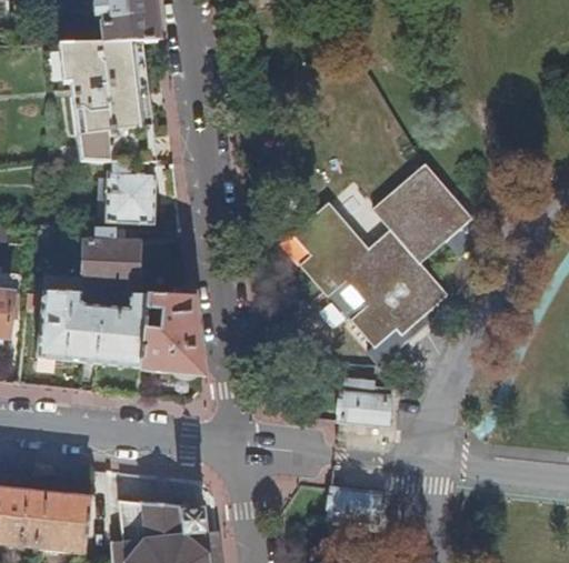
[(157,38),(152,0),(100,0),(102,20),(99,21),(101,39),(132,38),(142,39),(157,38)]
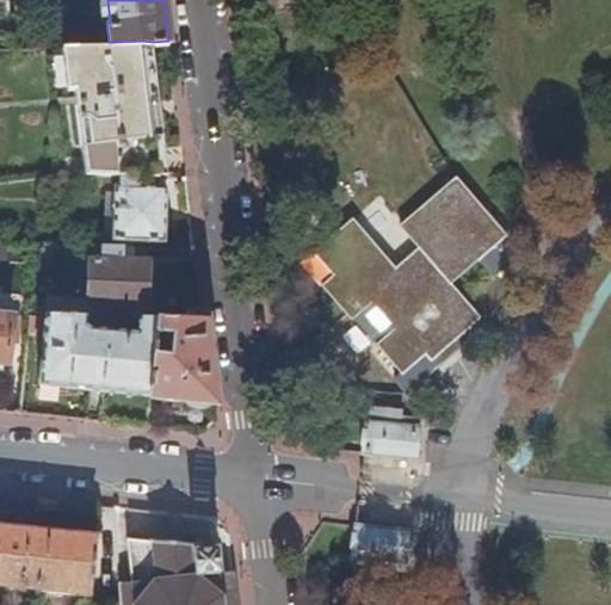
[(109,42),(72,44),(87,171),(110,172),(119,172),(158,173),(159,174),(142,41),(109,42)]
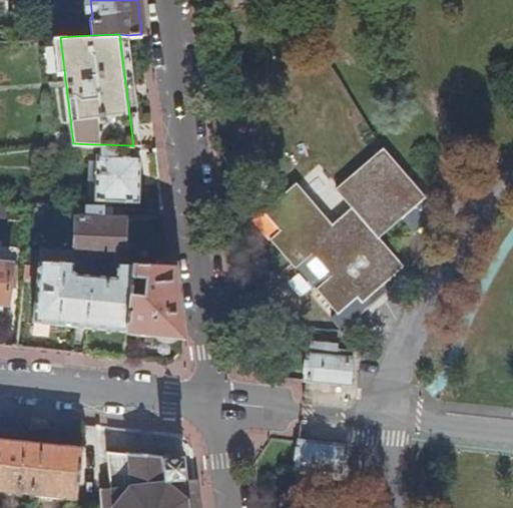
[(140,145),(128,35),(119,34),(133,146),(140,145)]
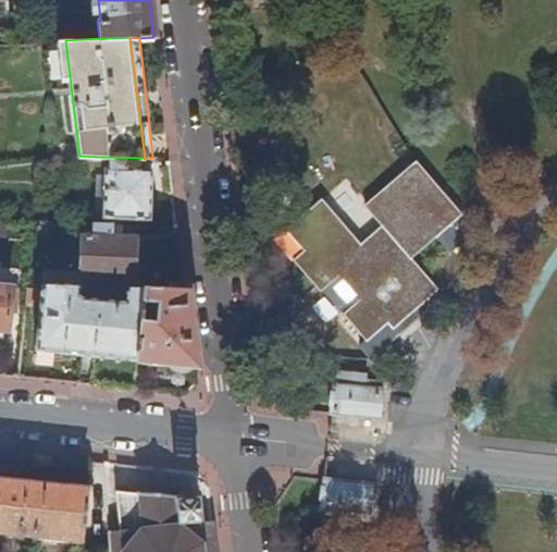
[(224,82),(226,107),(236,106),(233,82),(224,82)]
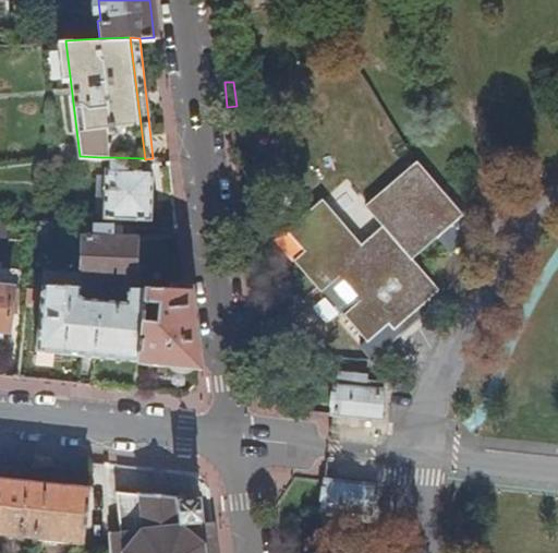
[(319,286),(322,285),(335,271),(359,296),(344,309),(368,335),(361,340),(371,353),(400,327),(393,321),(417,300),(423,308),(434,297),(427,289),(436,280),(411,250),(437,228),(444,235),(451,241),(472,224),(470,221),(475,216),(464,205),(461,206),(416,156),(366,201),(381,220),(377,224),(360,239),(320,194),(286,224),(303,245),(292,256),(319,286)]
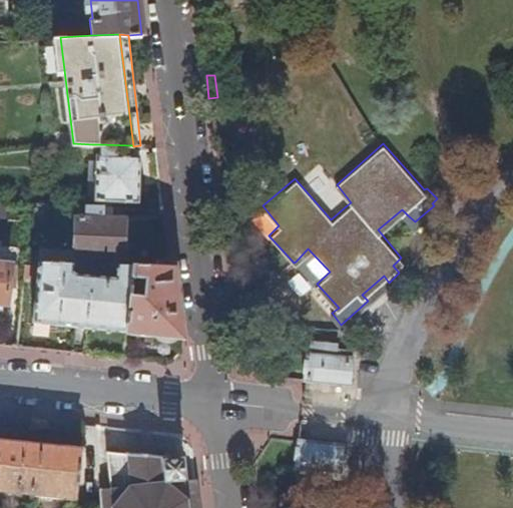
[(98,158),(92,159),(90,192),(97,193),(97,198),(106,198),(139,200),(140,154),(132,154),(132,145),(100,144),(101,152),(98,153),(98,158)]
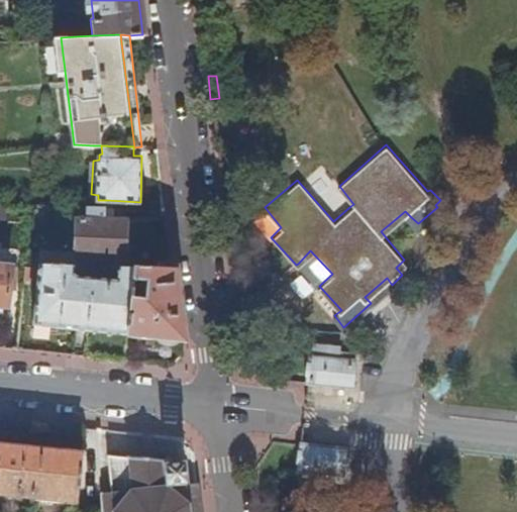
[(101,145),(93,145),(93,161),(99,160),(99,155),(102,154),(101,145)]
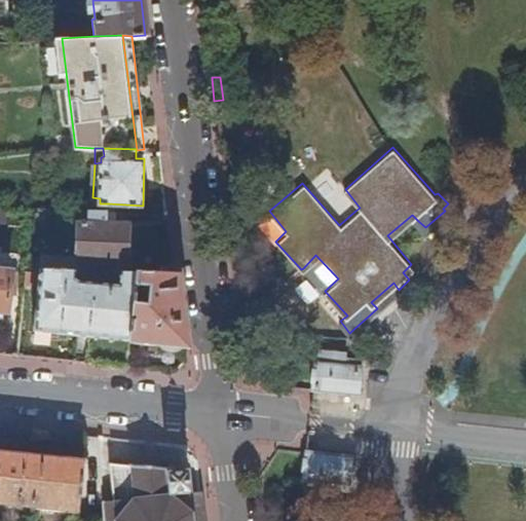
[(115,222),(115,211),(109,210),(100,209),(79,210),(77,260),(96,260),(126,260),(127,223),(115,222)]
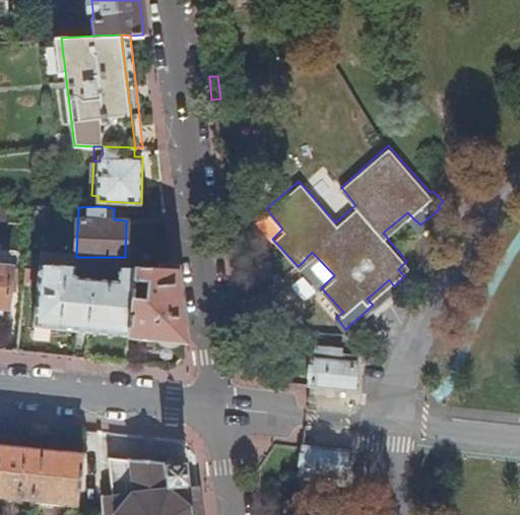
[(312,252),(300,265),(321,287),(334,275),(312,252)]
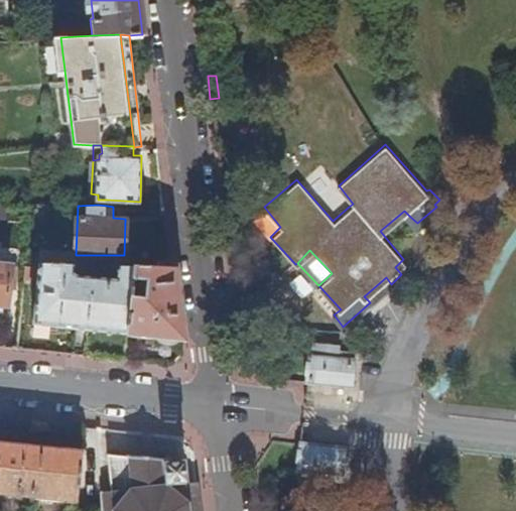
[(94,266),(94,255),(76,255),(76,266),(85,266),(94,266)]
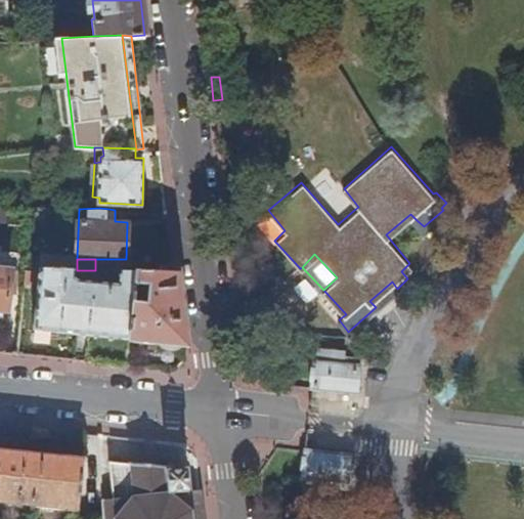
[(0,267),(0,316),(3,316),(4,309),(7,309),(9,292),(11,269),(0,267)]
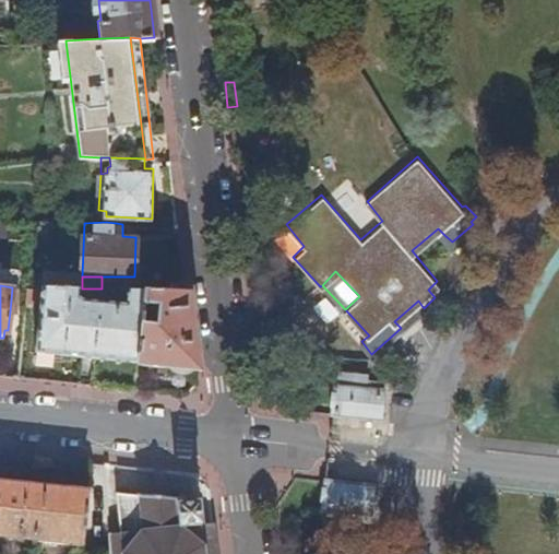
[(142,311),(144,290),(128,290),(127,304),(91,301),(79,299),(80,287),(44,286),(37,350),(138,360),(141,323),(142,311)]
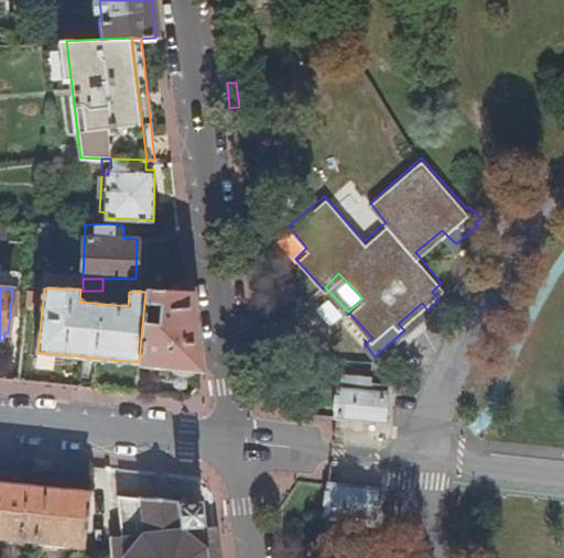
[(79,302),(91,303),(93,291),(83,291),(80,290),(79,302)]
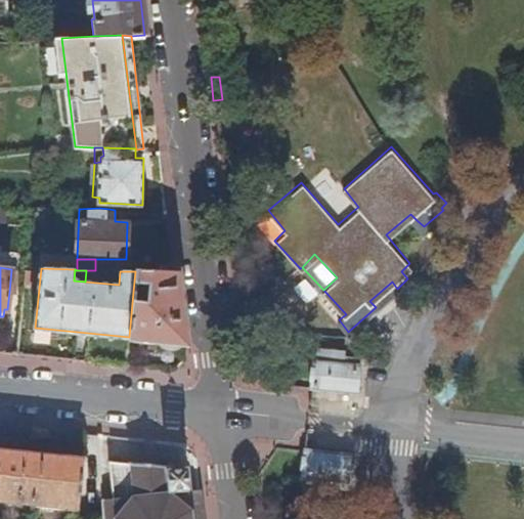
[(183,342),(175,272),(135,271),(133,292),(141,293),(142,284),(149,285),(147,304),(140,304),(132,303),(129,337),(164,340),(167,343),(171,343),(174,341),(183,342)]
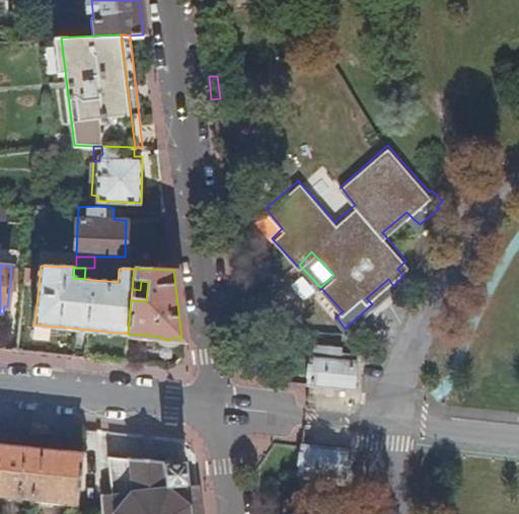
[(372,304),(393,286),(388,279),(366,298),(372,304)]
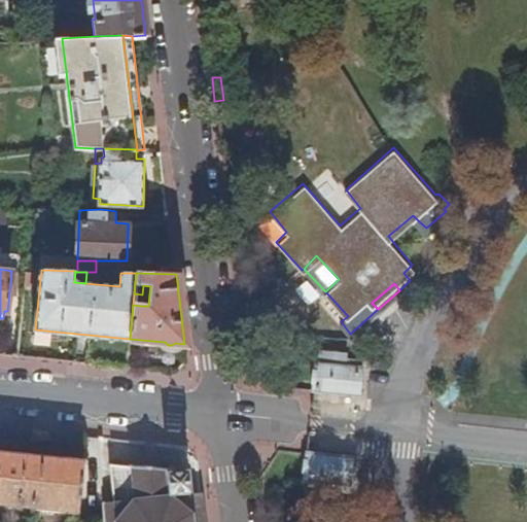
[(142,294),(134,293),(133,305),(141,306),(142,294)]
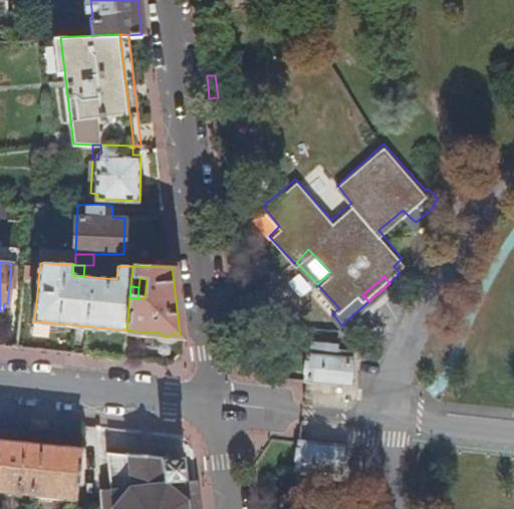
[(311,353),(336,356),(337,338),(313,335),(311,353)]
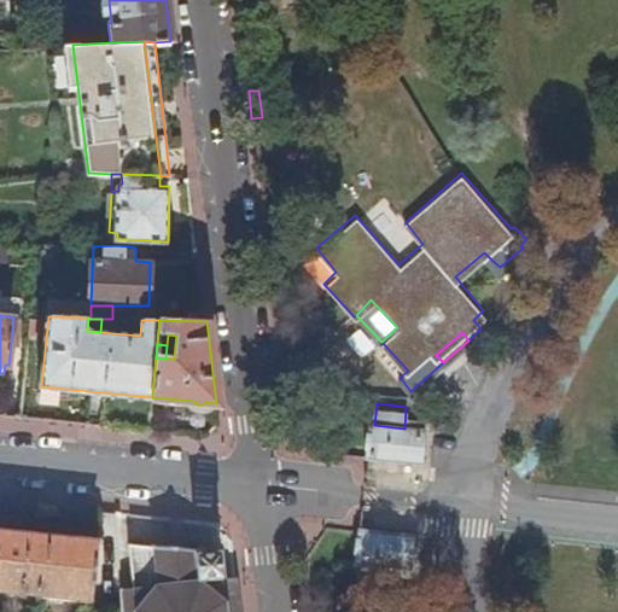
[(363,456),(367,456),(419,465),(424,431),(404,429),(374,425),(367,424),(363,456)]
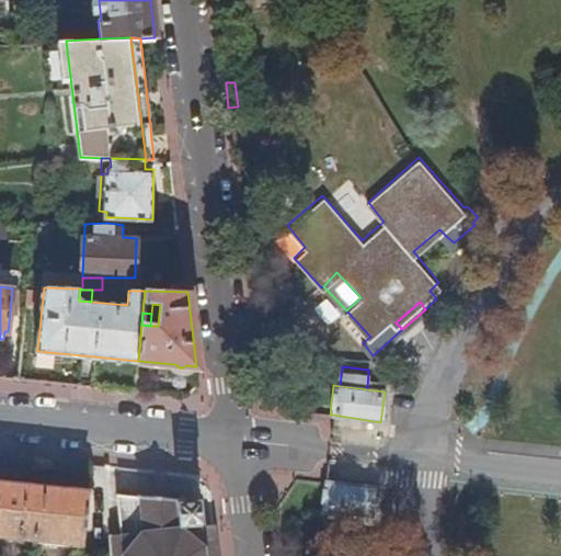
[(354,483),(358,484),(359,474),(327,468),(324,479),(354,483)]
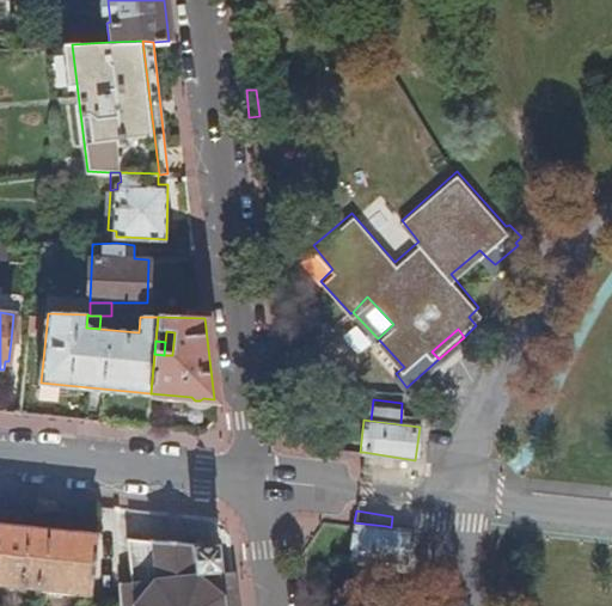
[(354,522),(352,522),(347,555),(404,563),(408,531),(391,527),(386,526),(354,522)]
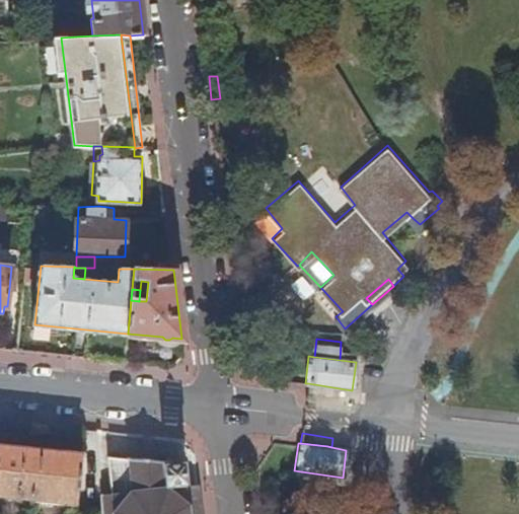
[(0,444),(0,503),(36,507),(36,500),(79,504),(84,454),(0,444)]
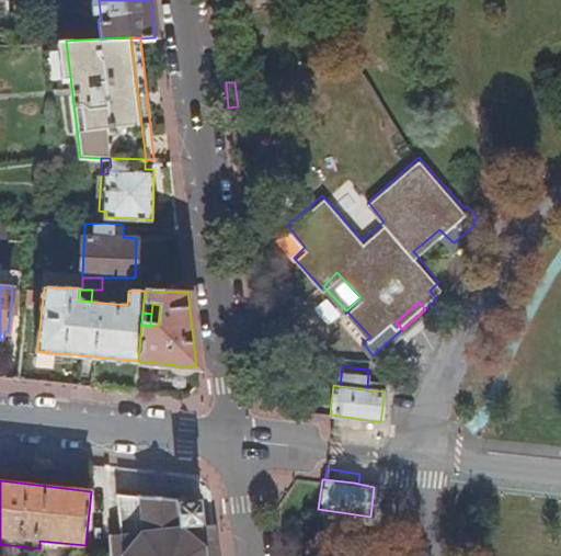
[(122,532),(111,533),(111,555),(219,555),(216,523),(204,524),(201,501),(171,498),(171,497),(160,496),(147,495),(146,496),(117,494),(122,532)]
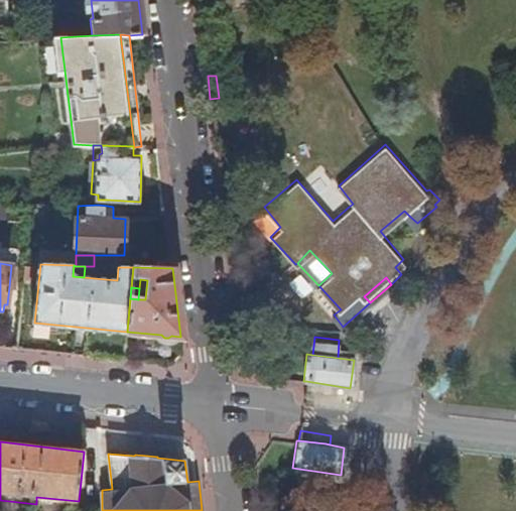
[(314,498),(310,495),(305,494),(302,497),(302,503),(304,506),(304,510),(309,510),(310,508),(313,504),(314,498)]
